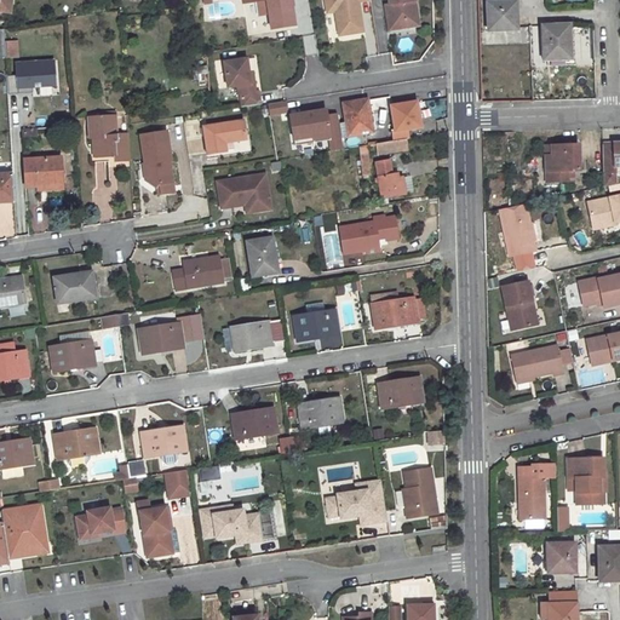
[(0,0),(0,12),(10,13),(11,0),(0,0)]
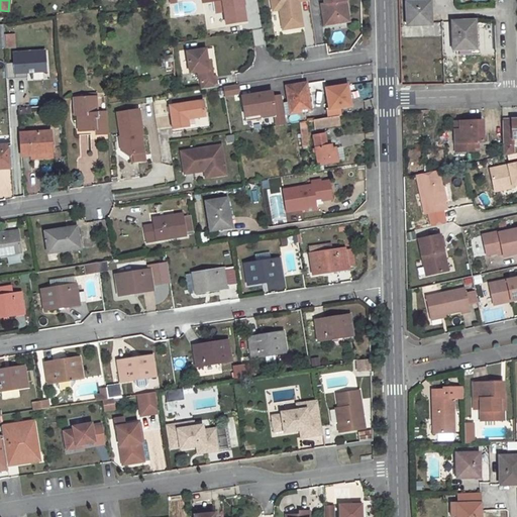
[(241,0),(200,0),(201,3),(213,1),(215,13),(224,12),(226,24),(245,21),(241,0)]
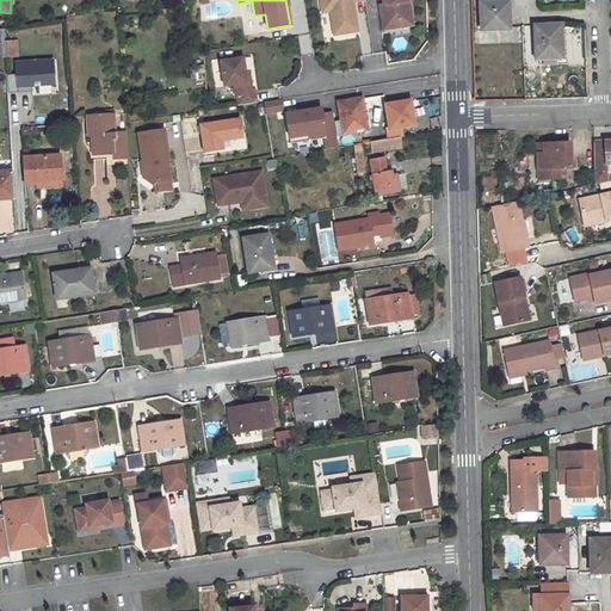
[(320,0),(321,8),(329,7),(331,12),(334,36),(358,31),(352,1),(364,0),(320,0)]
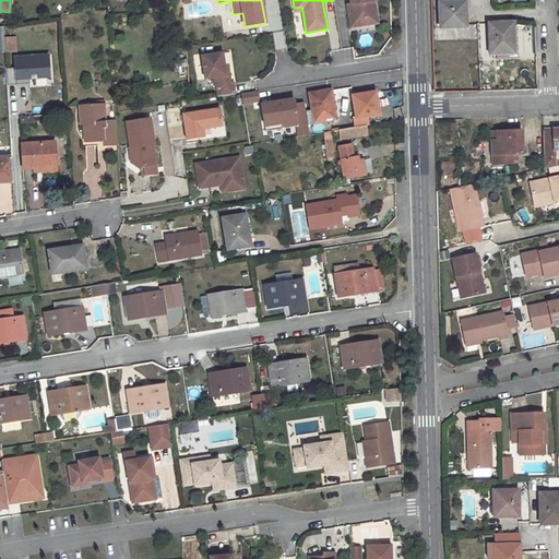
[(373,0),(349,0),(351,4),(347,4),(348,14),(354,14),(355,22),(364,21),(365,25),(378,23),(373,0)]
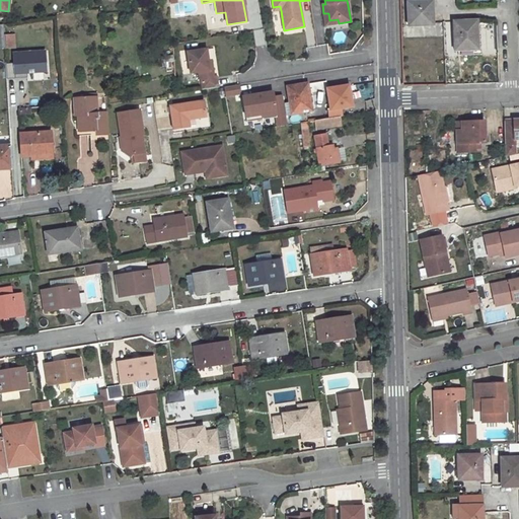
[(432,2),(406,3),(408,26),(433,25),(432,2)]
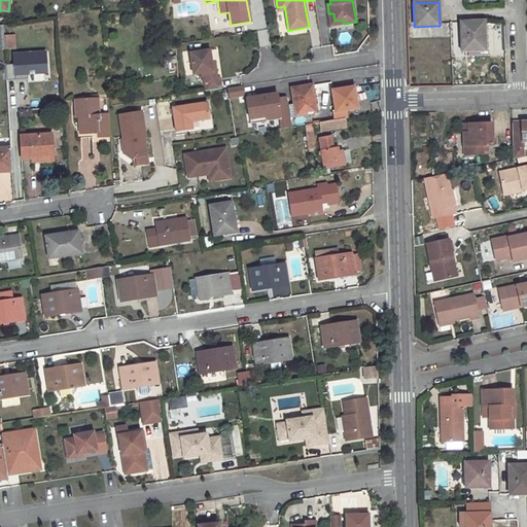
[(278,25),(285,23),(283,12),(276,14),(278,25)]
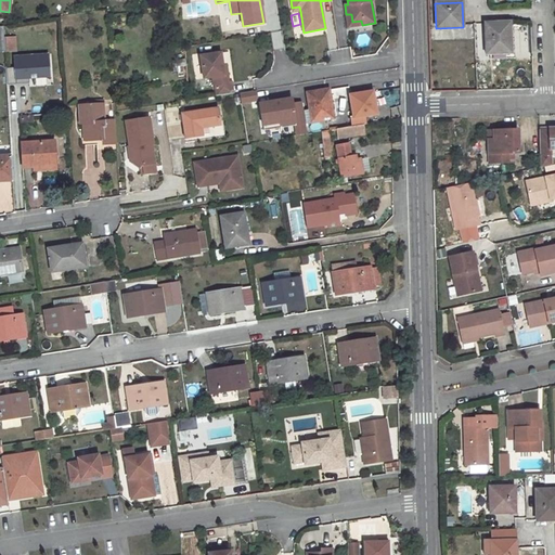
[(346,14),(348,27),(362,25),(361,21),(352,22),(351,14),(346,14)]
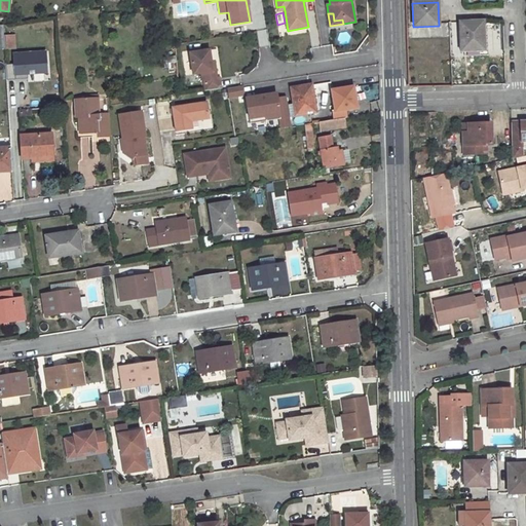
[(483,21),(459,22),(460,51),(464,51),(485,50),(483,21)]
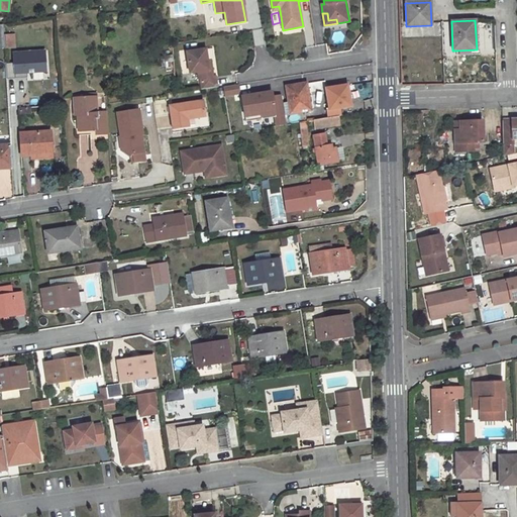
[(479,20),(475,20),(477,49),(456,50),(456,56),(480,55),(479,20)]
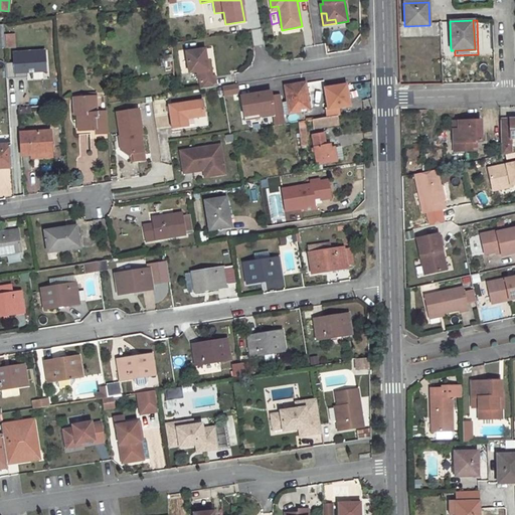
[(12,36),(4,37),(4,48),(13,48),(12,36)]
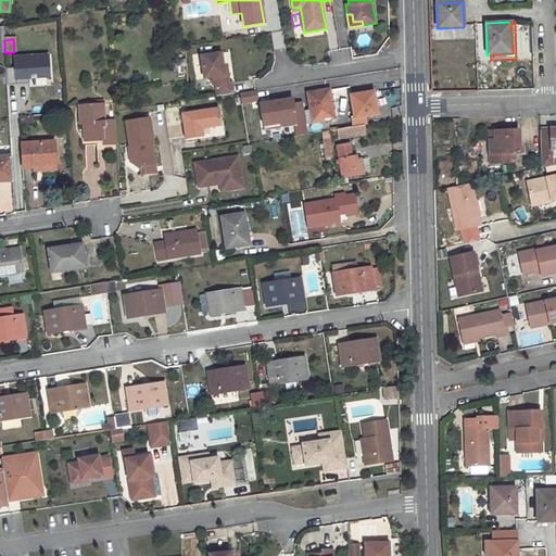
[(51,53),(14,55),(15,86),(52,84),(51,53)]
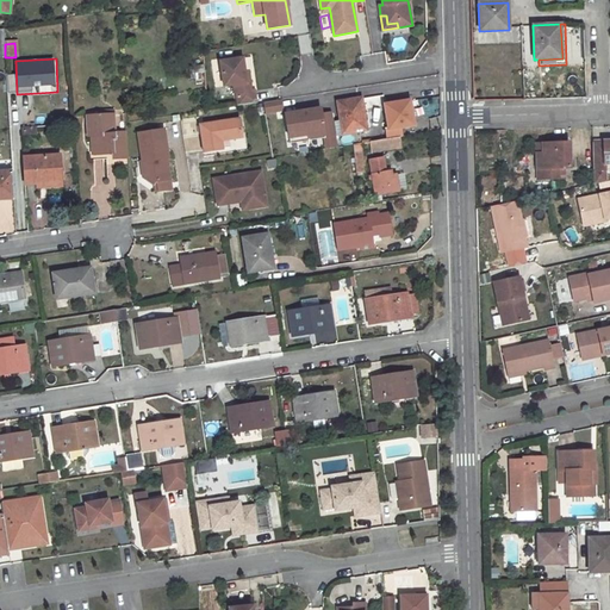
[(242,58),(219,62),(224,87),(234,85),(235,94),(237,94),(238,106),(256,103),(254,91),(251,91),(250,81),(247,82),(244,73),(242,58)]
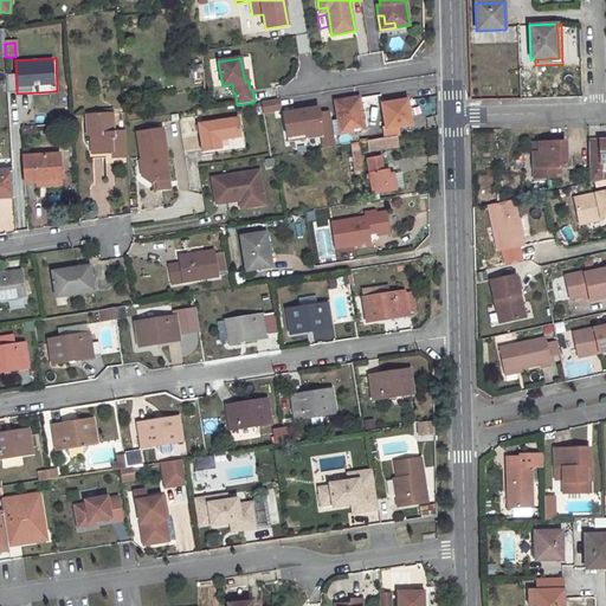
[(360,98),(335,102),(341,133),(365,129),(360,98)]
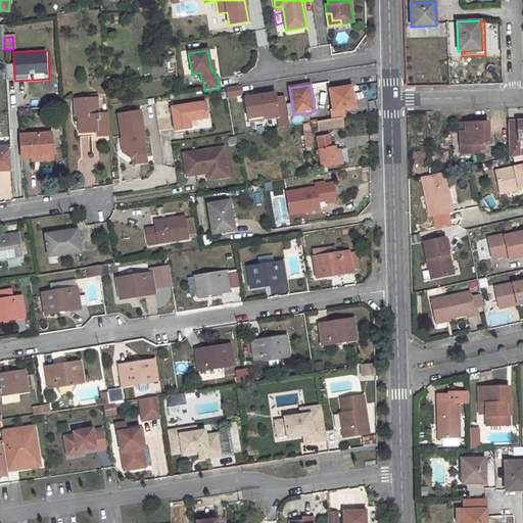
[(242,86),(225,88),(227,99),(243,97),(242,86)]
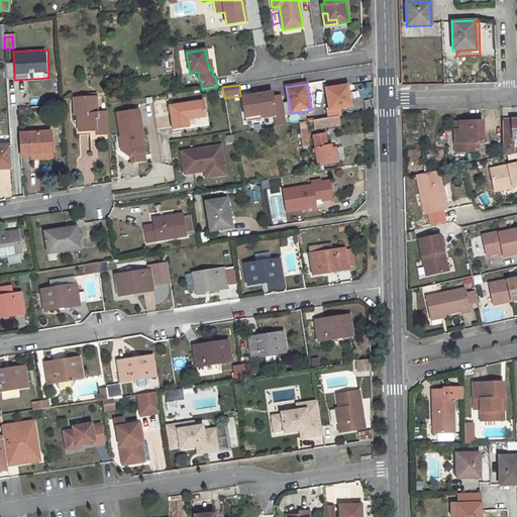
[(341,115),(340,109),(351,108),(350,85),(325,86),(327,116),(341,115)]
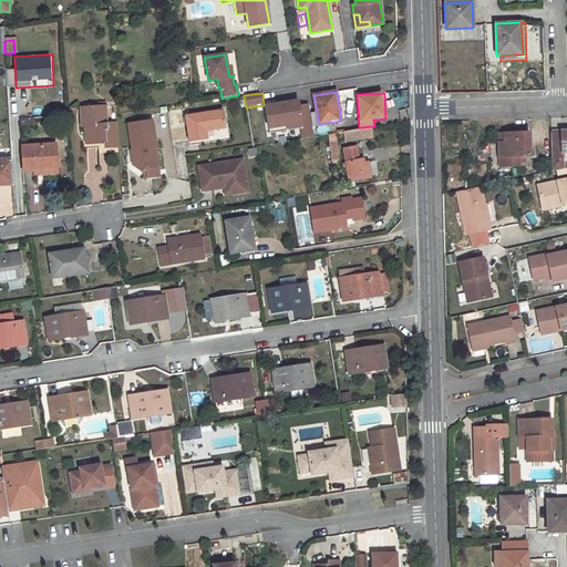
[(313,137),(308,100),(265,106),(268,134),(300,130),(301,140),(313,137)]
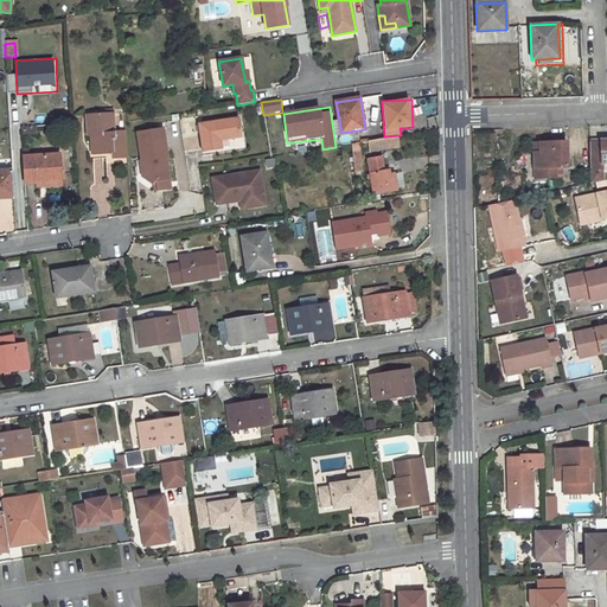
[(114,114),(88,116),(88,135),(91,135),(93,153),(112,152),(113,158),(127,157),(126,132),(115,133),(114,114)]
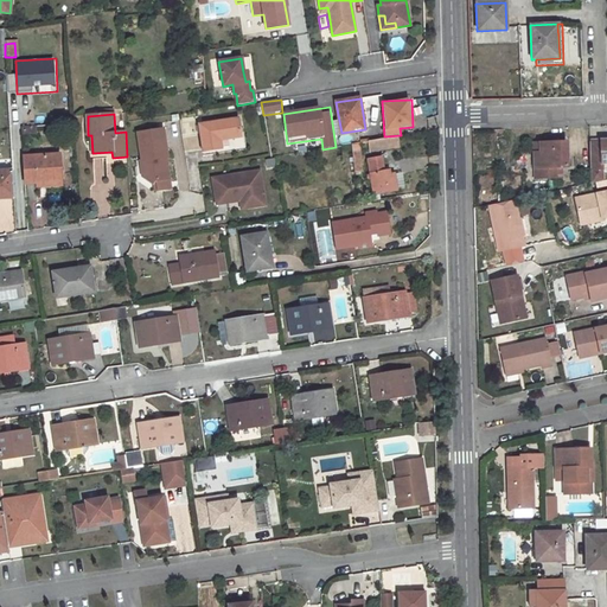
[(237,119),(198,125),(202,153),(222,149),(221,141),(242,138),(237,119)]
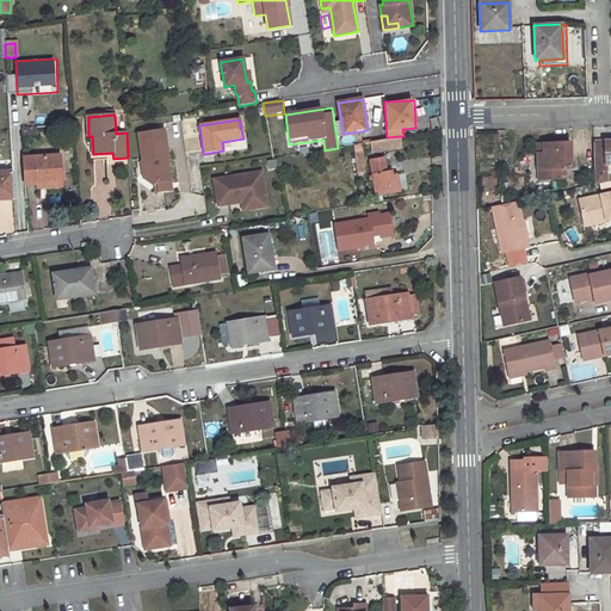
[(279,127),(270,128),(272,144),(282,142),(279,127)]
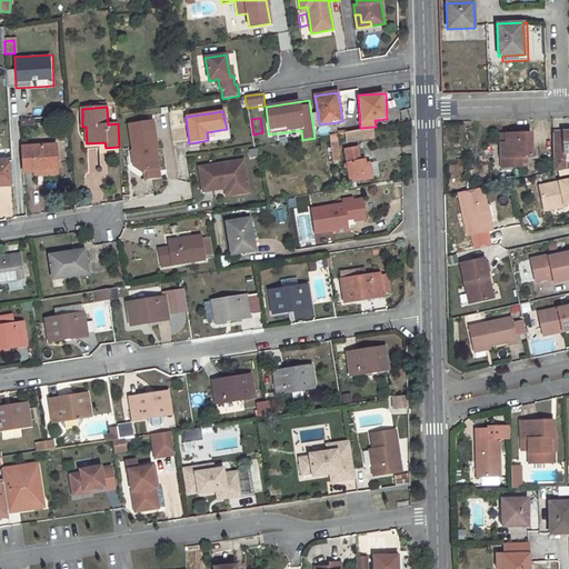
[(152,121),(128,125),(132,151),(133,156),(136,155),(137,160),(132,166),(142,173),(146,170),(158,167),(155,148),(156,147),(152,121)]
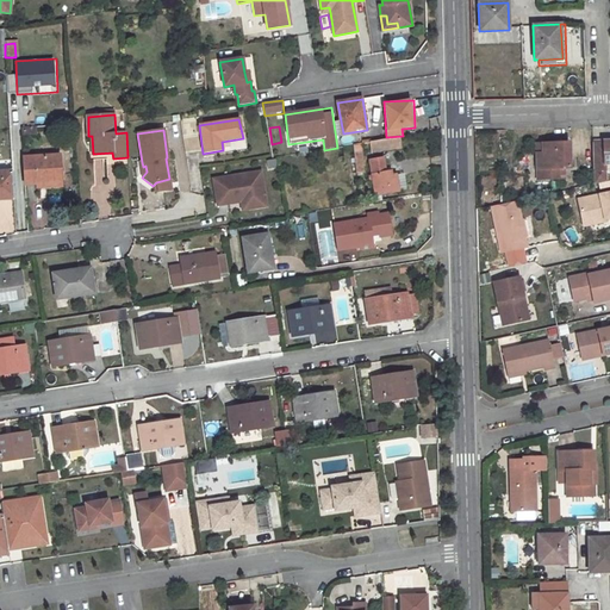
[(398,137),(385,139),(386,150),(400,148),(398,137)]
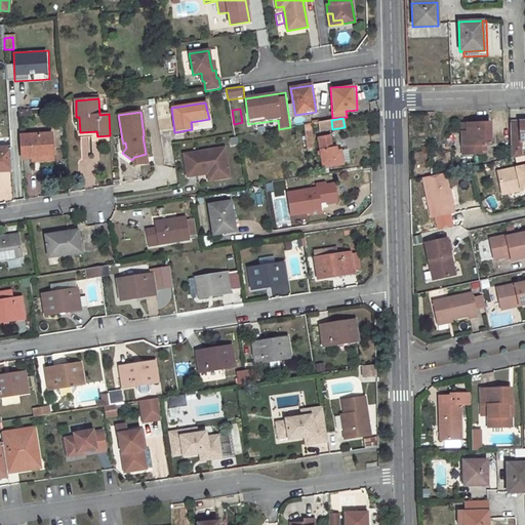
[(331,120),(320,122),(321,131),(332,129),(331,120)]
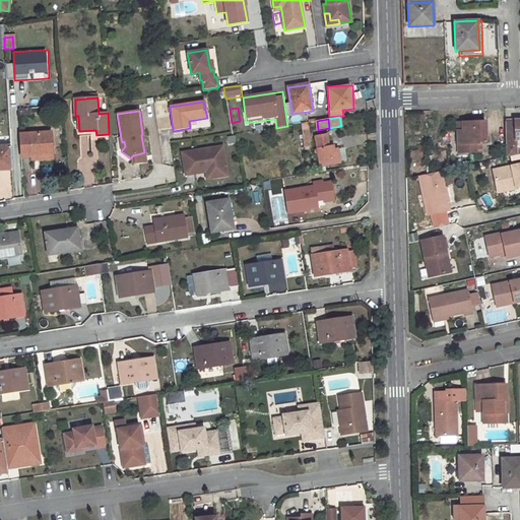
[(456,131),(457,144),(461,143),(461,152),(477,152),(476,143),(480,143),(485,143),(484,121),(462,122),(462,131),(460,131),(456,131)]
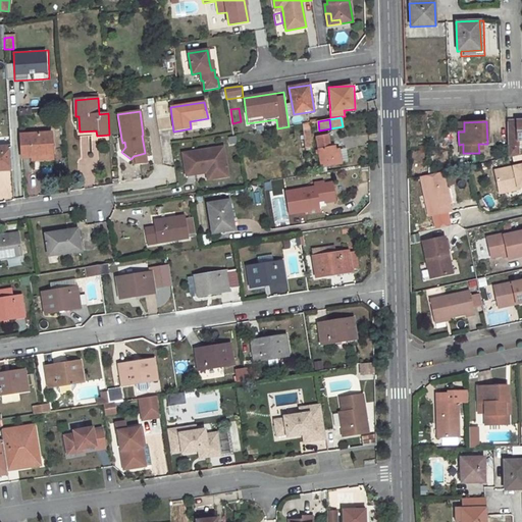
[(309,122),(302,123),(305,148),(312,147),(309,122)]
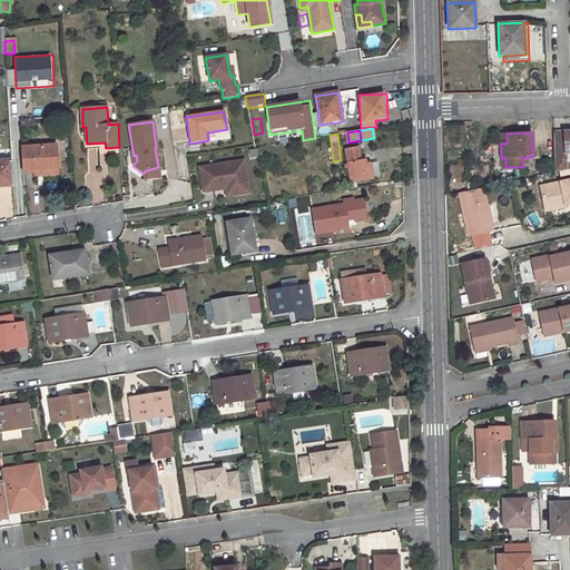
[(569,134),(553,135),(554,160),(567,160),(566,155),(569,154),(569,134)]
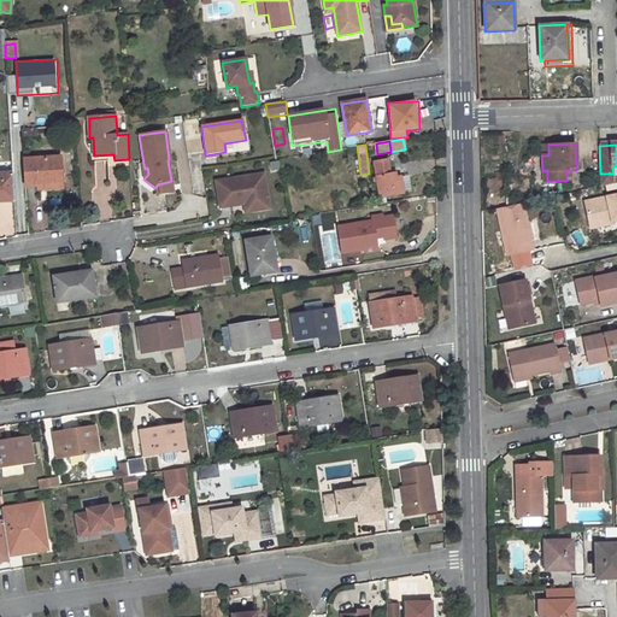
[(58,157),(24,159),(25,187),(63,184),(62,168),(59,169),(58,157)]
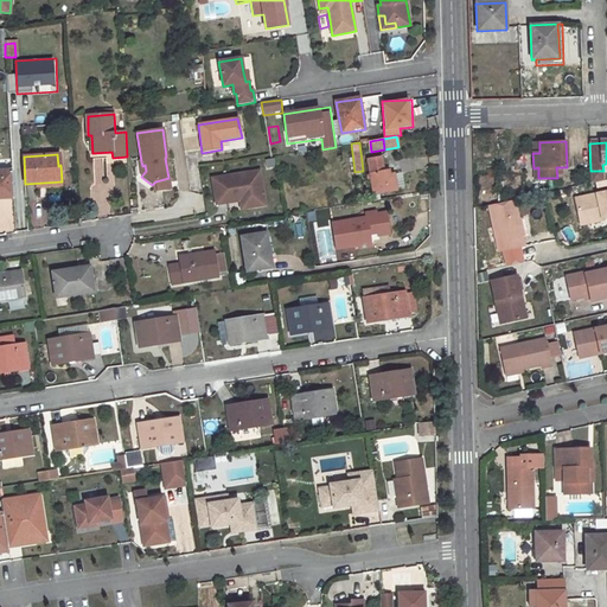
[(382,158),(369,160),(371,174),(368,174),(368,178),(371,178),(374,195),(397,191),(395,174),(384,177),(382,158)]
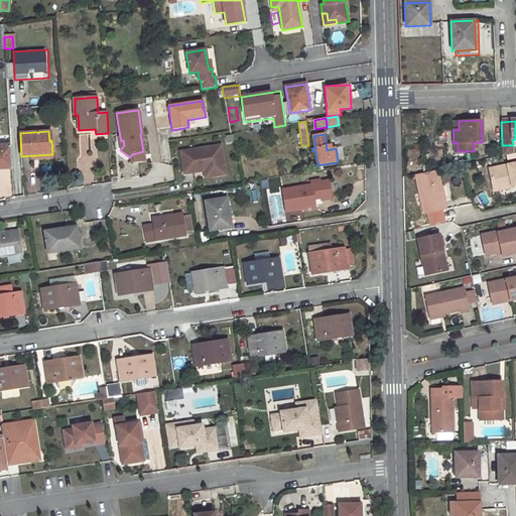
[(11,144),(0,145),(0,167),(3,168),(3,167),(12,166),(11,144)]
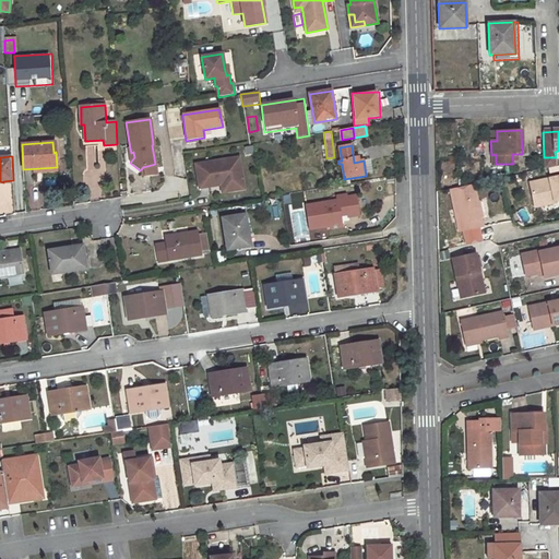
[(227,191),(244,189),(238,157),(195,164),(199,185),(226,180),(227,191)]
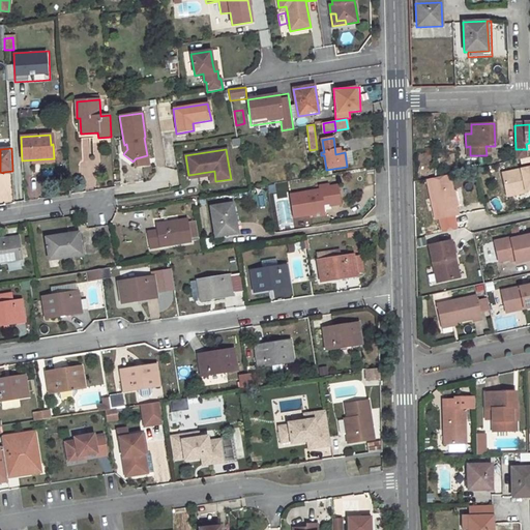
[(527,149),(516,149),(516,163),(527,159),(527,149)]
